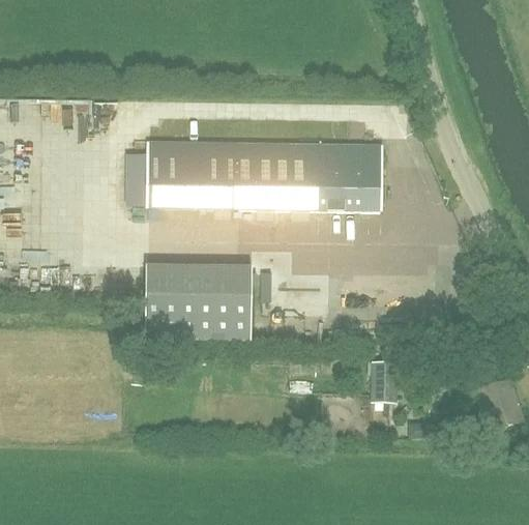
[(380,144),(146,140),(145,206),(379,210),(380,144)]
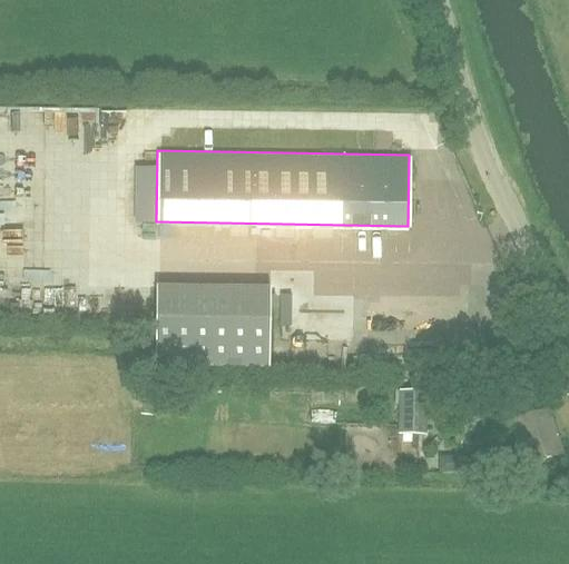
[(39,280),(39,300),(57,299),(56,279),(39,280)]
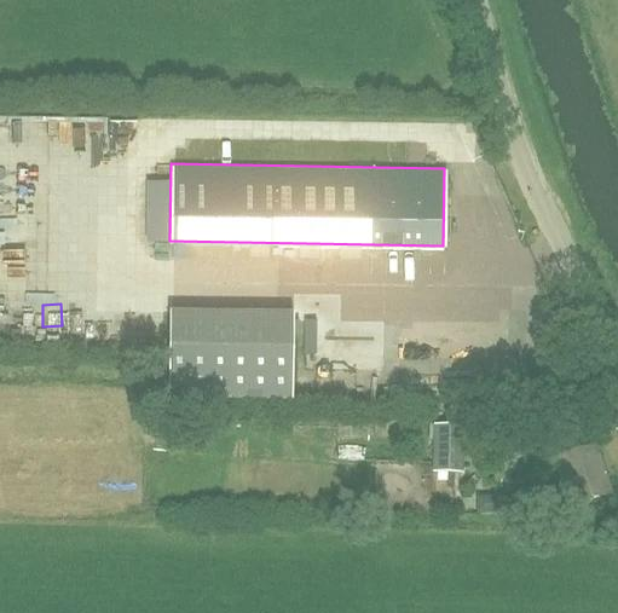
[(293,311),(169,308),(167,393),(292,394),(293,311)]
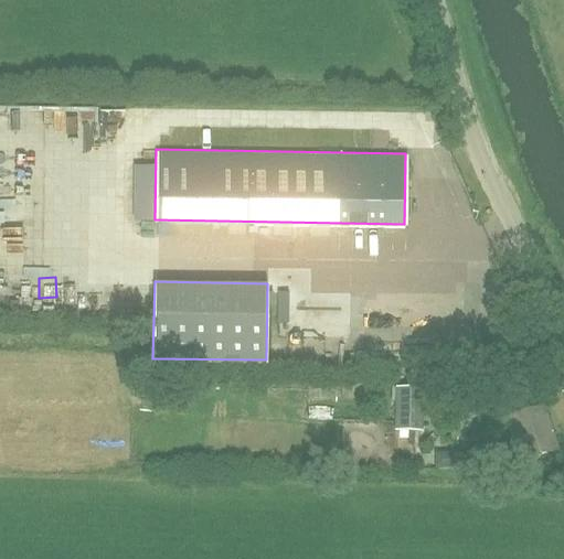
[(393,428),(421,429),(421,384),(394,384),(393,428)]
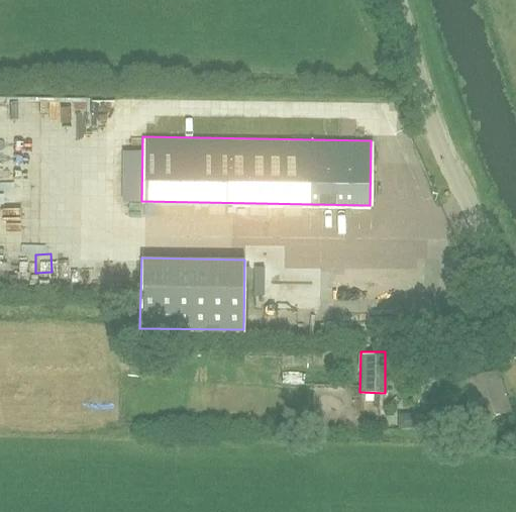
[(475,419),(509,407),(496,369),(461,380),(475,419)]
